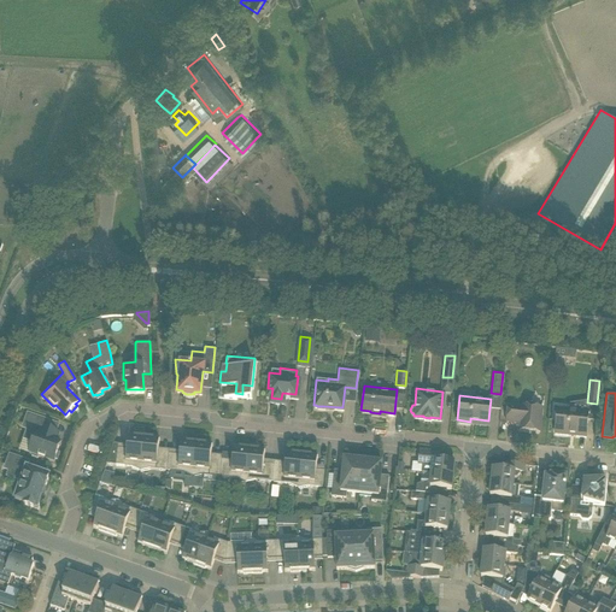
[(521,405),(508,404),(506,406),(505,418),(515,419),(515,418),(520,418),(518,427),(538,429),(541,405),(521,402),(521,405)]
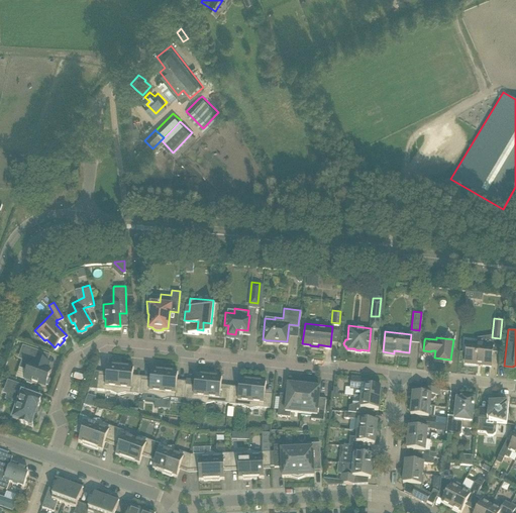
[(490,364),(491,353),(492,342),(467,339),(463,361),(475,363),(476,361),(482,362),(482,363),(490,364)]
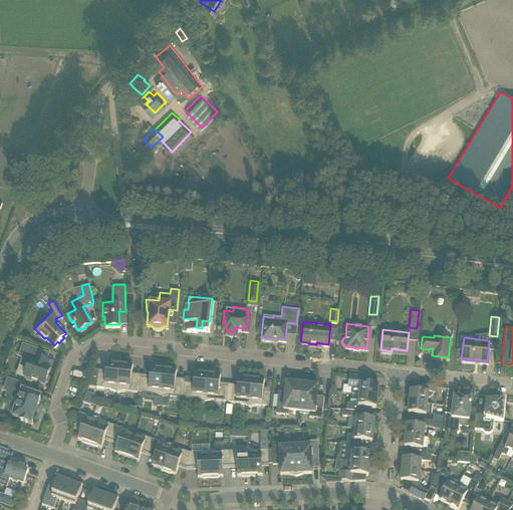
[(30,377),(44,383),(45,380),(47,380),(49,375),(47,374),(50,366),(46,365),(48,358),(37,354),(39,347),(21,341),(19,348),(20,349),(19,353),(22,354),(18,363),(28,366),(25,375),(27,376),(27,378),(30,379),(30,377)]
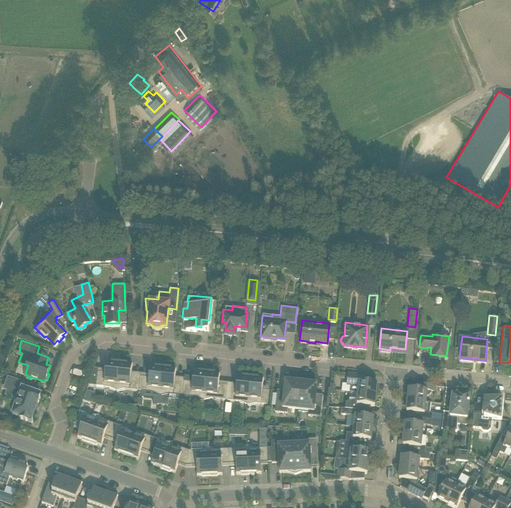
[(87,382),(95,383),(107,385),(115,388),(118,360),(111,359),(110,360),(105,359),(104,370),(92,368),(87,382)]
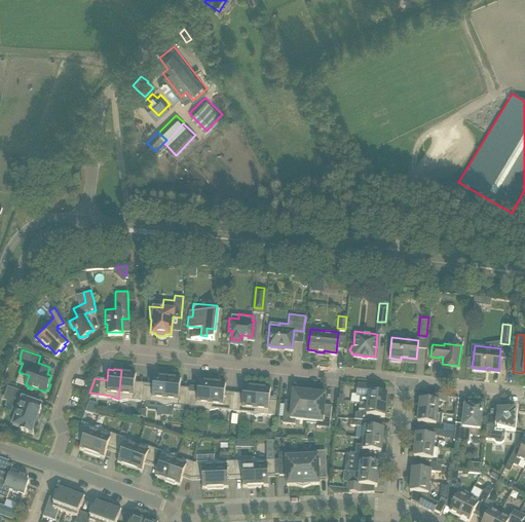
[(129,370),(121,370),(118,399),(127,397),(140,399),(142,383),(134,383),(135,372),(129,371),(129,370)]
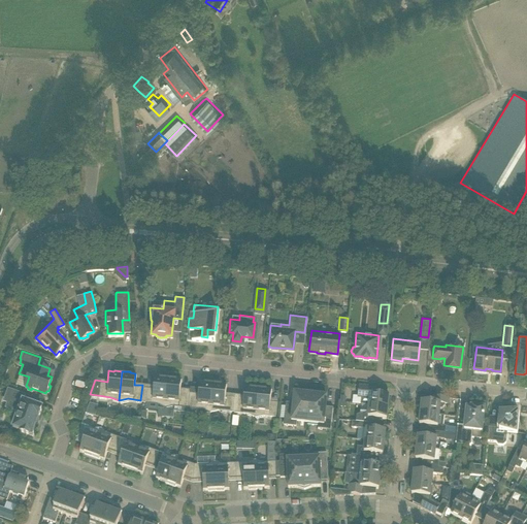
[(164,405),(167,375),(159,374),(159,375),(154,375),(153,387),(144,386),(143,400),(156,402),(163,405),(164,405)]
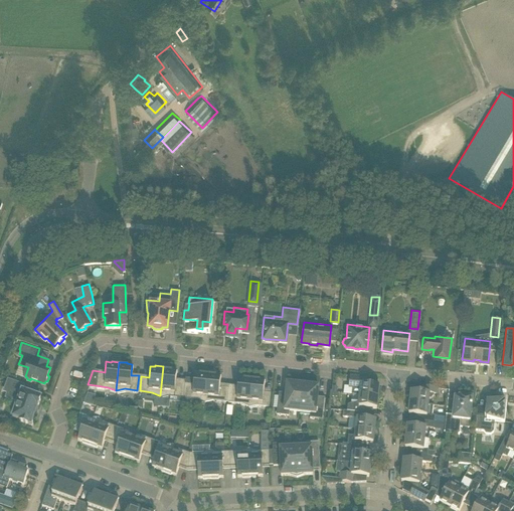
[(171,367),(163,366),(160,395),(161,395),(168,393),(181,395),(183,380),(175,379),(176,369),(171,368),(171,367)]
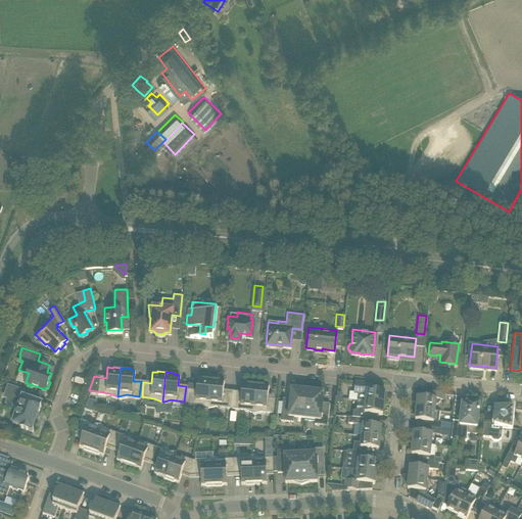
[(207,407),(210,377),(202,376),(202,377),(197,376),(195,387),(188,386),(186,408),(193,409),(194,403),(199,403),(206,407),(207,407)]
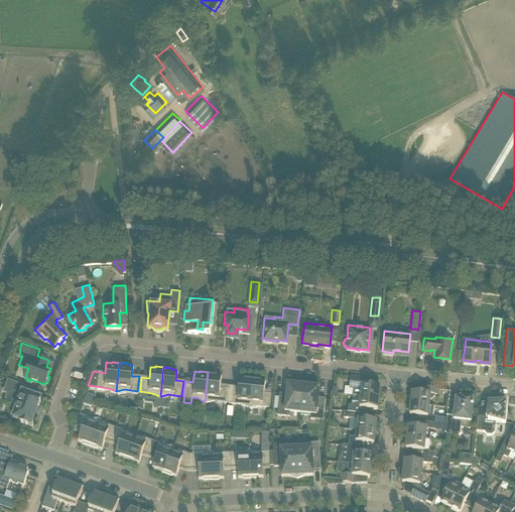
[(216,373),(208,372),(205,401),(213,399),(226,400),(227,386),(220,385),(221,374),(216,374),(216,373)]
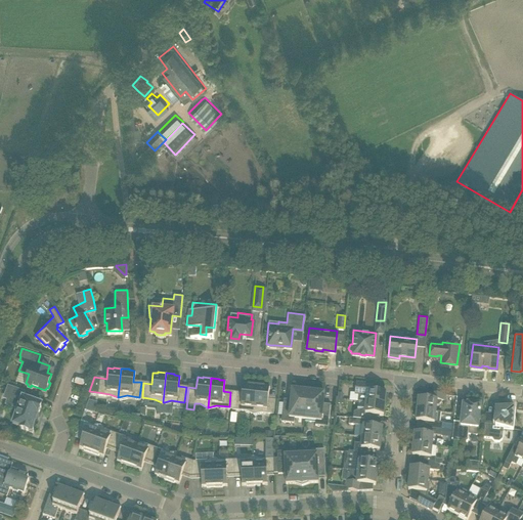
[(365,399),(384,401),(385,390),(373,388),(374,382),(355,380),(354,392),(366,393),(365,399)]
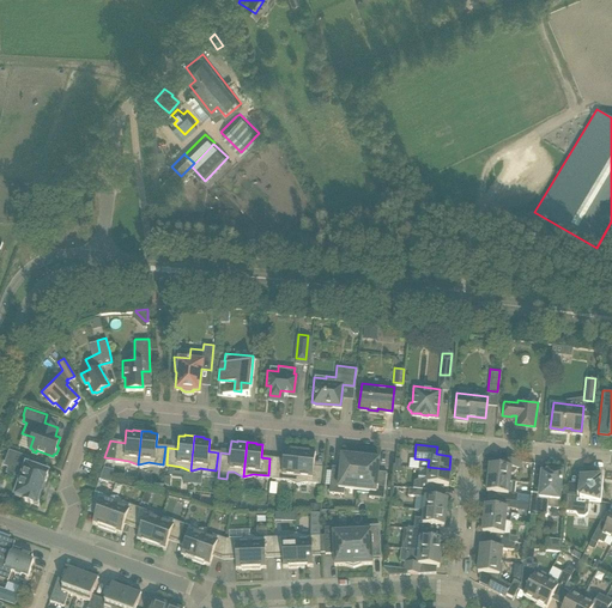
[(295,481),(300,448),(290,447),(290,448),(283,447),(282,460),(272,458),(271,476),(286,478),(295,481)]
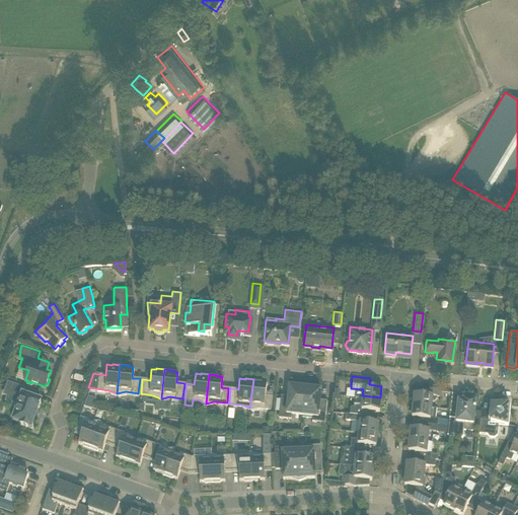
[(21,391),(23,385),(6,379),(3,389),(13,392),(10,400),(17,402),(11,418),(19,421),(28,425),(28,424),(30,425),(34,415),(33,414),(35,408),(37,408),(41,397),(21,391)]
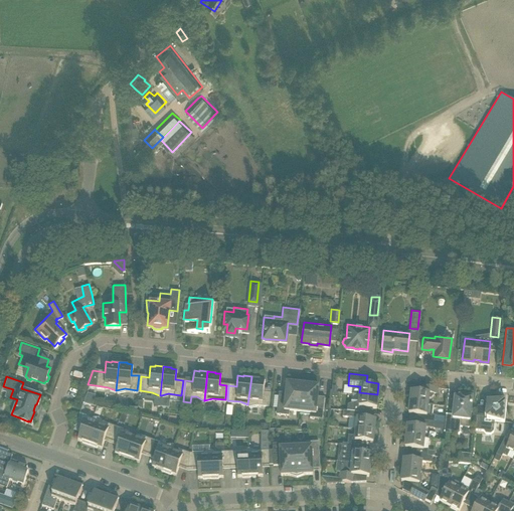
[(251,376),(247,404),(248,404),(257,403),(268,404),(270,390),(263,389),(265,378),(259,377),(251,376)]
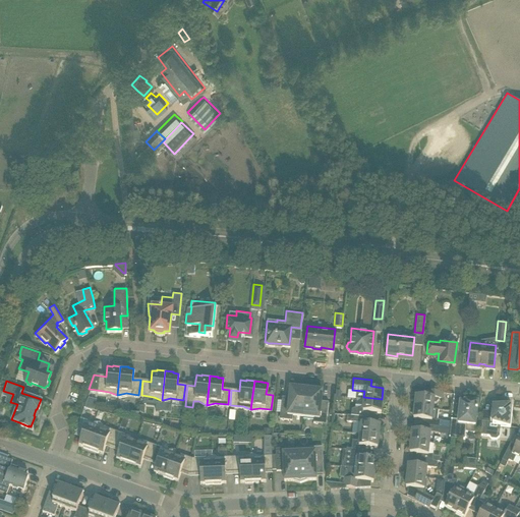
[(302,414),(305,385),(297,386),(289,385),(288,395),(281,394),(279,416),(291,418),(292,413),(302,414)]
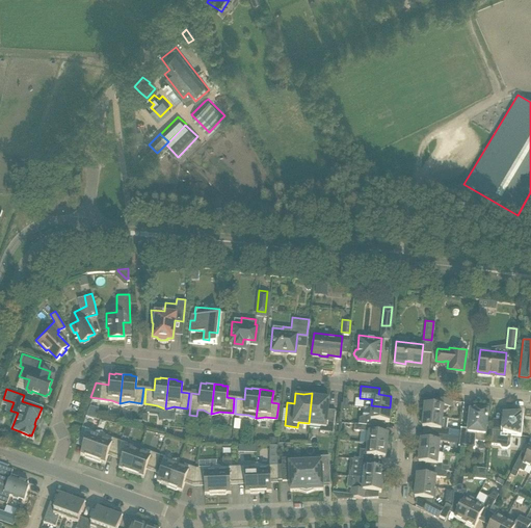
[(320,396),(312,393),(309,423),(320,424),(319,429),(332,430),(335,408),(327,407),(328,397),(320,396)]
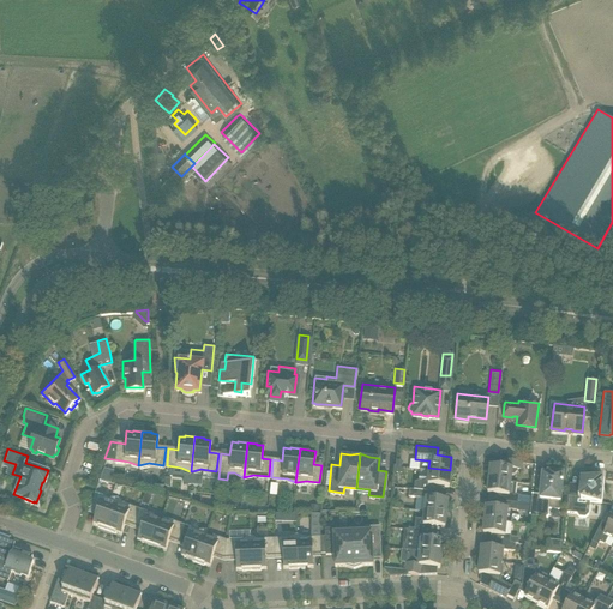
[(490,463),(488,476),(510,478),(510,471),(512,471),(516,469),(516,466),(521,466),(522,459),(503,457),(503,464),(490,463)]
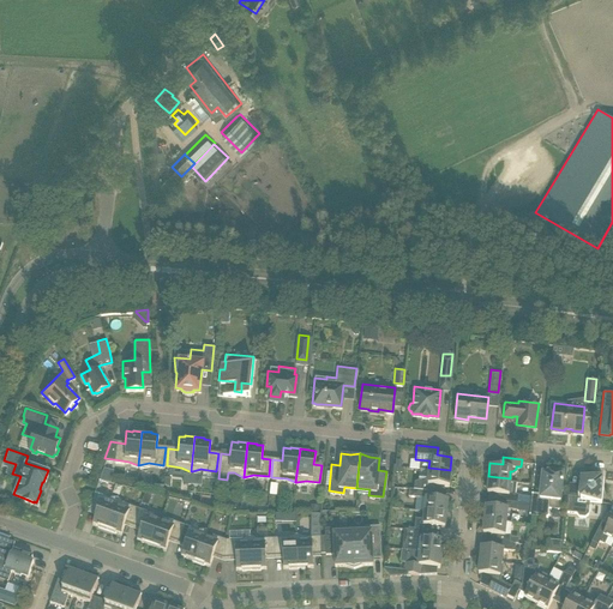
[(414,478),(413,487),(422,488),(430,488),(430,482),(449,484),(450,470),(428,468),(427,475),(414,478)]
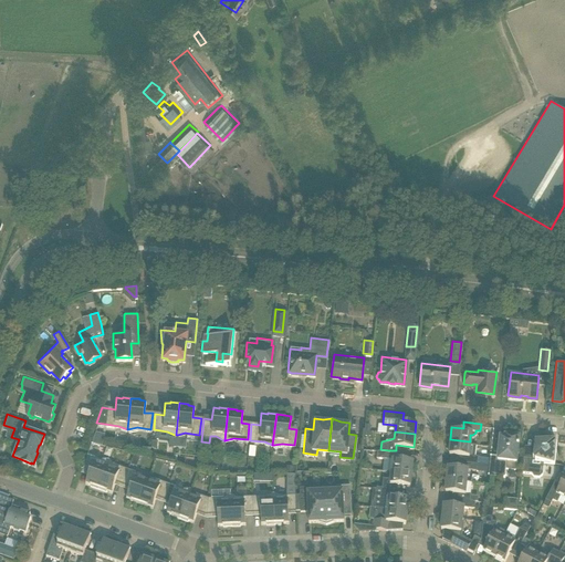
[(516,446),(518,435),(515,435),(513,433),(510,433),(508,434),(504,434),(504,436),(499,435),(498,446),(498,454),(489,453),(487,472),(504,475),(504,466),(514,467),(516,446)]
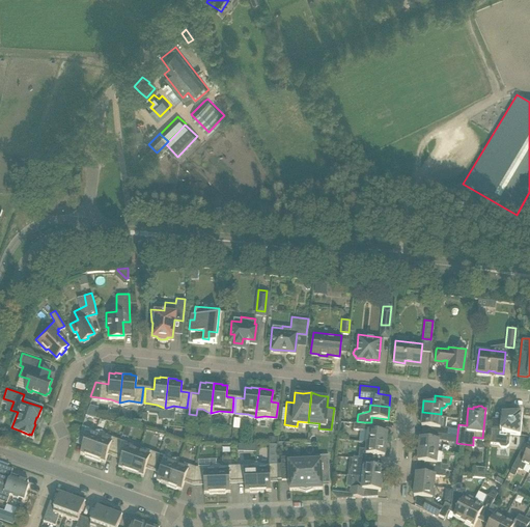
[(520,433),(521,419),(522,414),(521,414),(520,413),(520,412),(501,410),(499,427),(491,426),(489,441),(498,441),(500,444),(505,445),(508,443),(509,432),(520,433)]
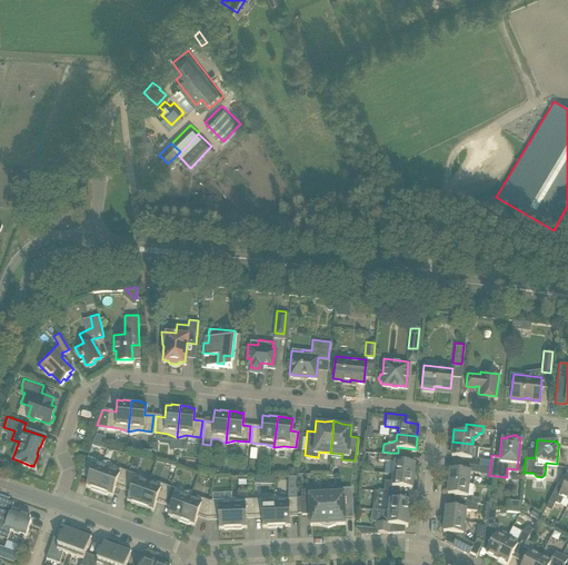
[(478,445),(472,444),(452,442),(450,455),(464,456),(464,462),(478,464),(479,456),(477,456),(478,445)]
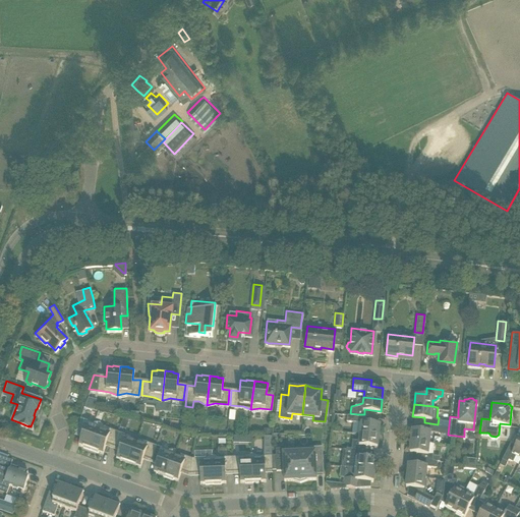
[(82,445),(90,448),(100,420),(99,420),(92,420),(79,416),(74,429),(81,433),(77,443),(82,445)]
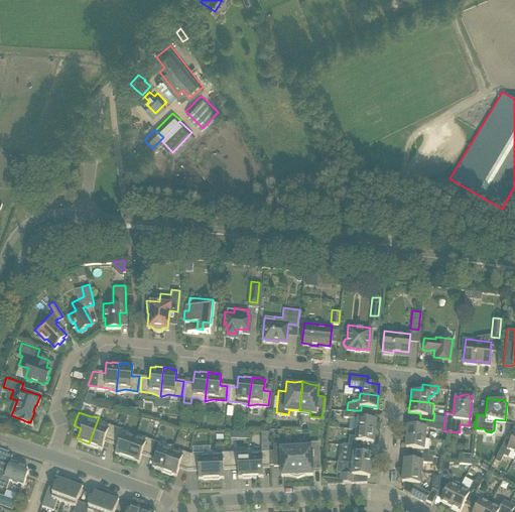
[(110,438),(115,425),(104,421),(99,416),(89,443),(96,446),(97,445),(101,448),(105,436),(110,438)]
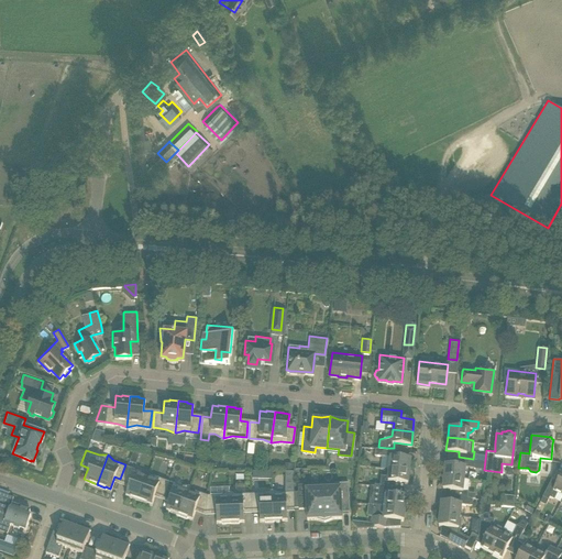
[(389,455),(388,467),(408,469),(409,457),(399,455),(389,455)]
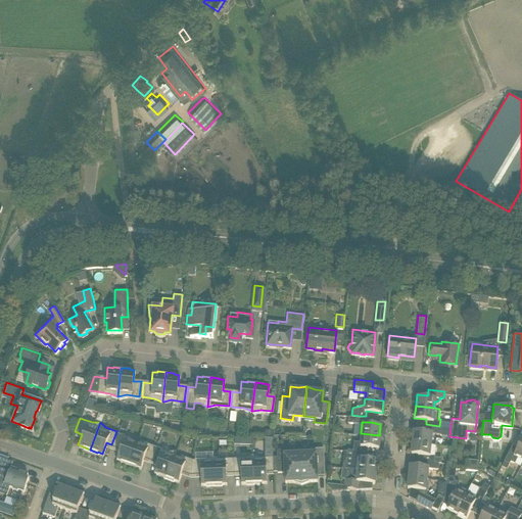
[(430,442),(431,431),(439,432),(440,426),(439,426),(426,424),(425,430),(413,429),(412,440),(430,442)]
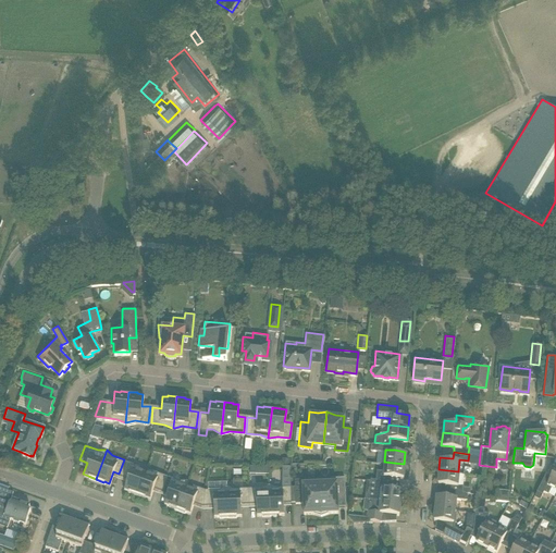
[(136,493),(144,471),(137,468),(139,464),(126,459),(121,475),(127,477),(123,488),(128,490),(127,491),(136,493)]
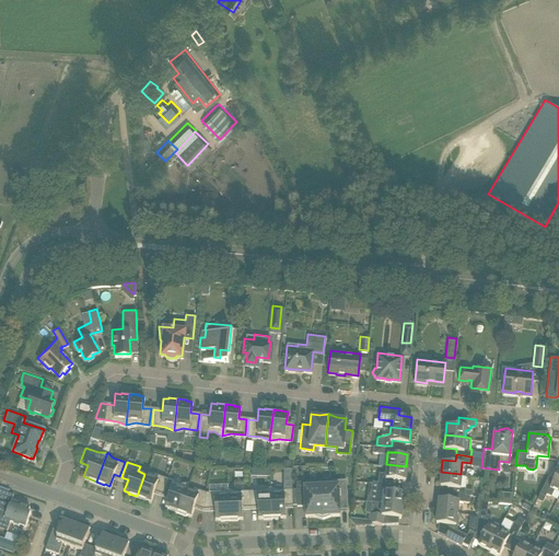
[(377,475),(376,482),(389,483),(389,477),(405,478),(406,466),(386,464),(385,476),(377,475)]
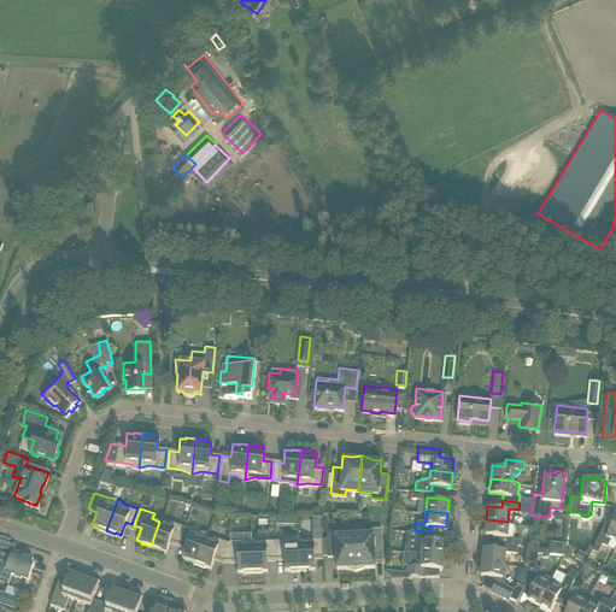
[(615,540),(615,512),(609,527),(603,523),(594,541),(600,545),(602,541),(606,543),(610,537),(615,540)]
